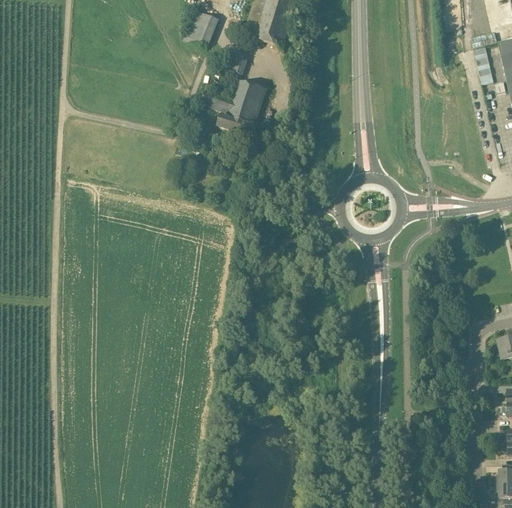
[(206,48),(218,19),(195,9),(183,39),(206,48)]
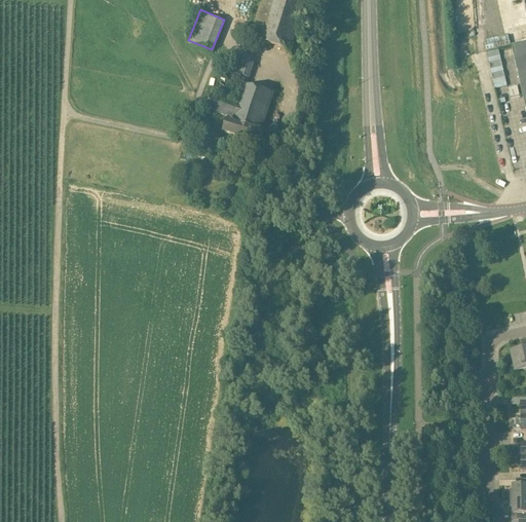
[(525,108),(525,39),(511,43),(525,108)]
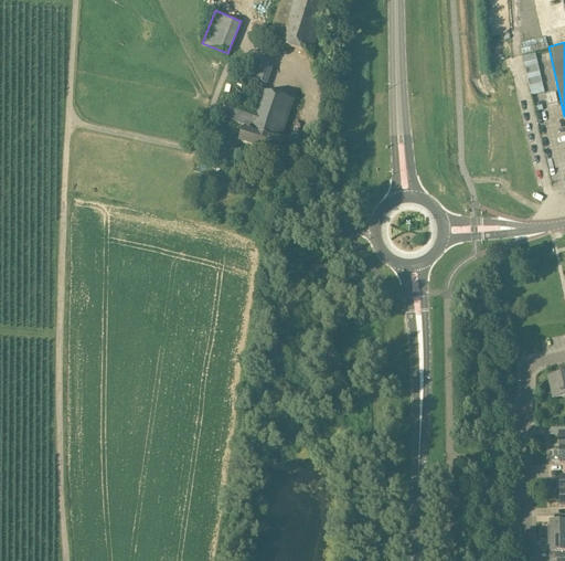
[(267,81),(273,64),(256,59),(252,75),(267,81)]
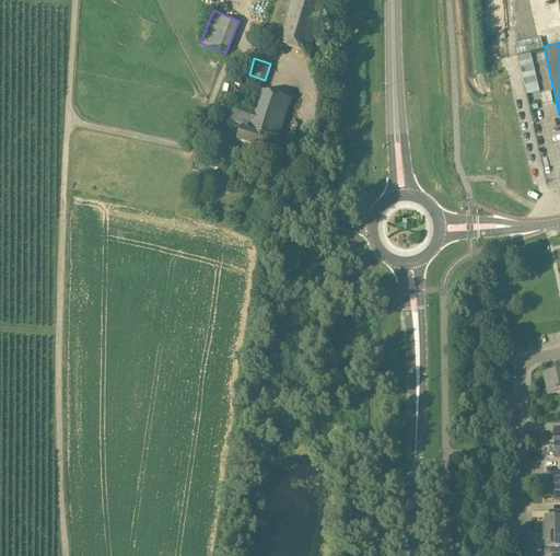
[(537,79),(536,72),(523,76),(524,82),(537,79)]
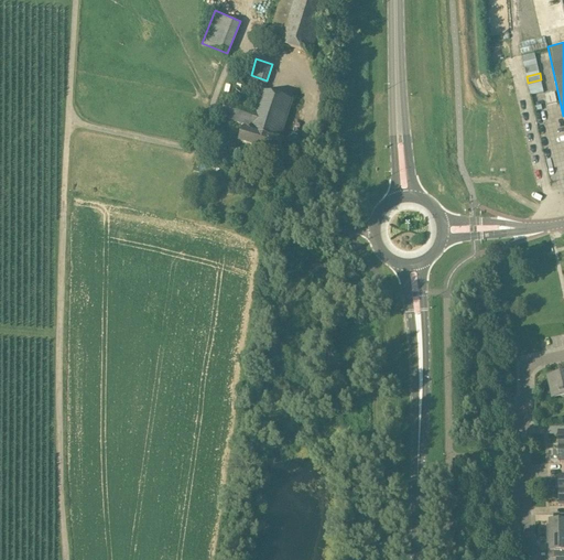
[(281,138),(293,97),(261,86),(256,107),(227,98),(221,114),(250,124),(249,127),(242,126),(239,139),(279,151),(283,138),(281,138)]
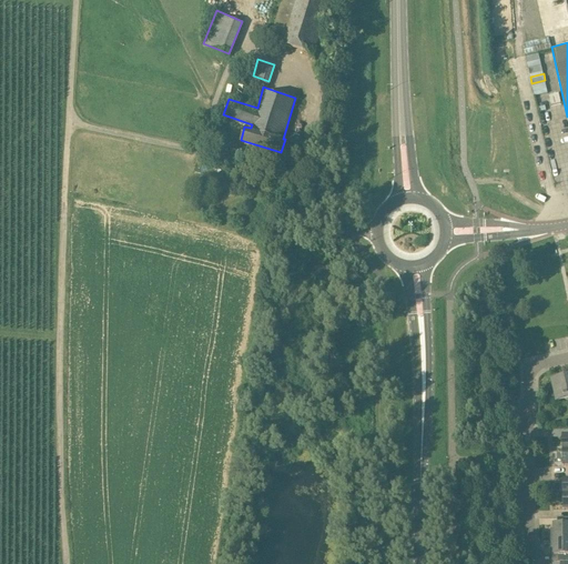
[(567,374),(567,372),(550,375),(556,398),(567,394),(567,374)]
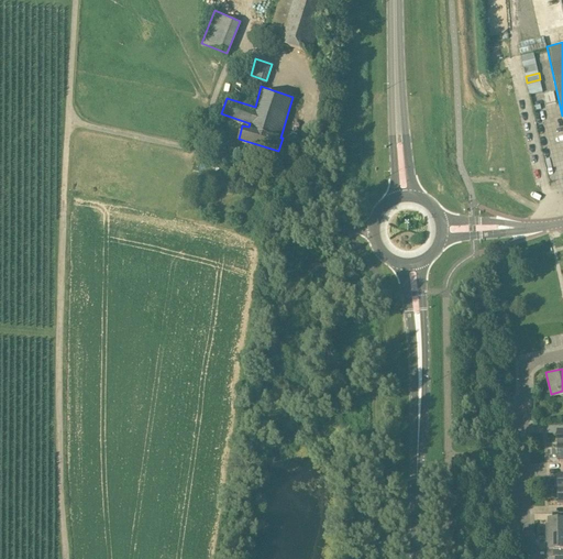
[(562,508),(552,510),(552,516),(550,516),(550,522),(545,522),(545,532),(562,530),(562,508)]
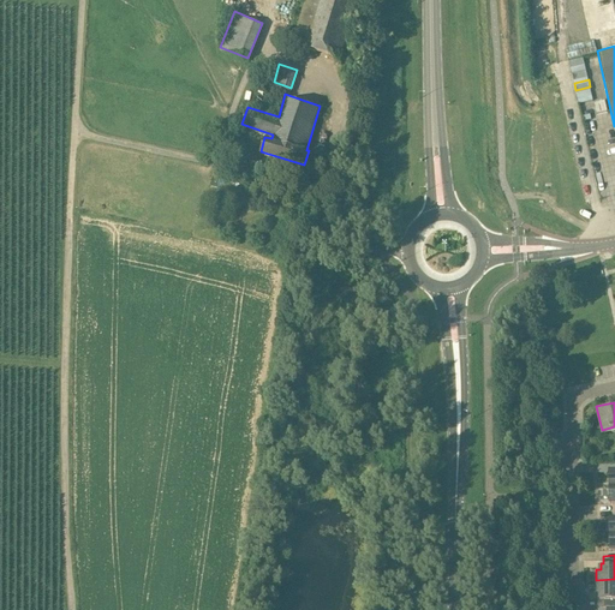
[(614,579),(596,580),(596,590),(599,590),(599,596),(604,596),(604,603),(607,603),(614,603),(614,579)]
